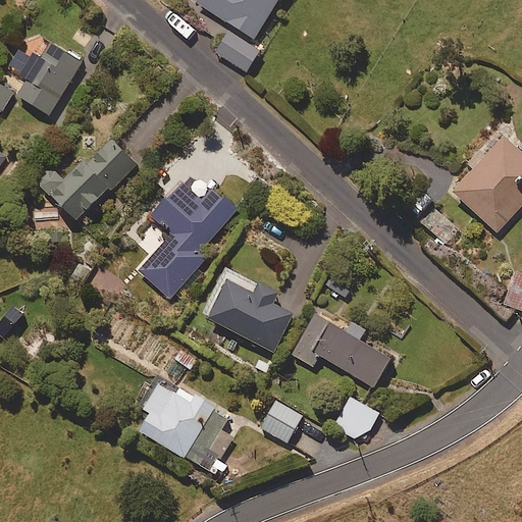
[(196,0),(196,1),(255,38),(277,0),(196,0)]
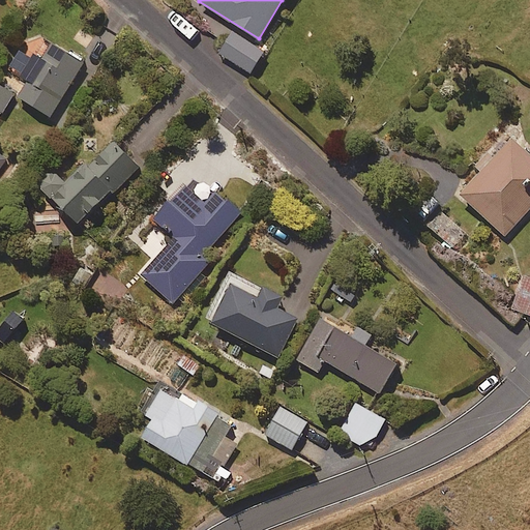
[(265,52),(235,31),(221,52),(251,72),(265,52)]
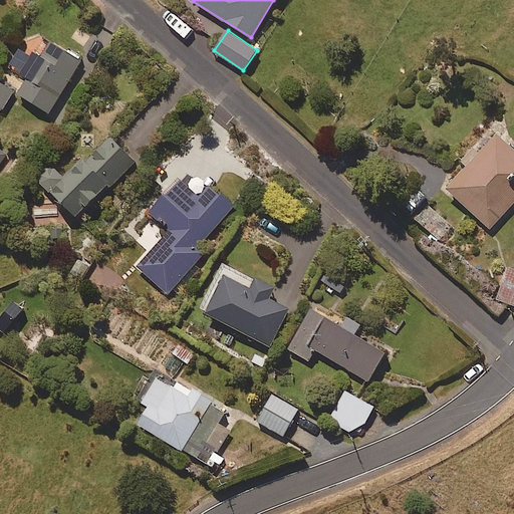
[(45,54),(28,44),(13,68),(28,77),(18,93),(49,112),(81,60),(52,42),(45,54)]
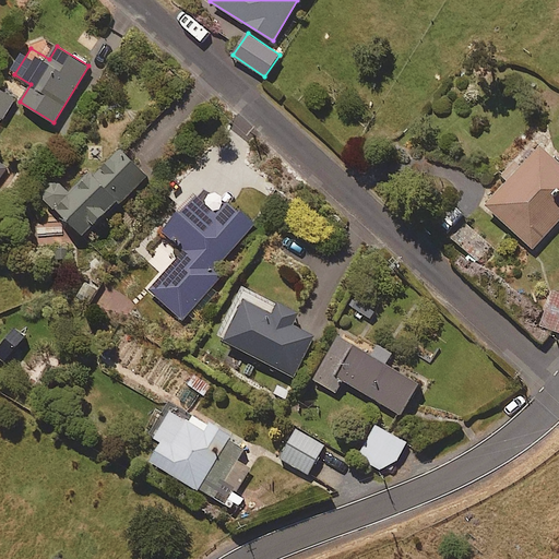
[(15,100),(0,90),(0,117),(2,119),(15,100)]
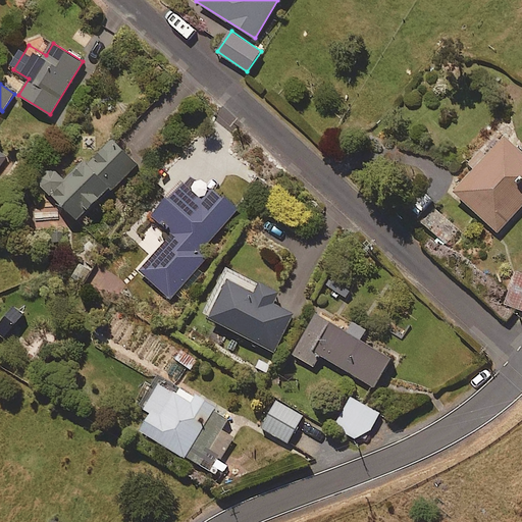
[(138,164),(109,135),(63,177),(53,166),(39,179),(77,221),(138,164)]
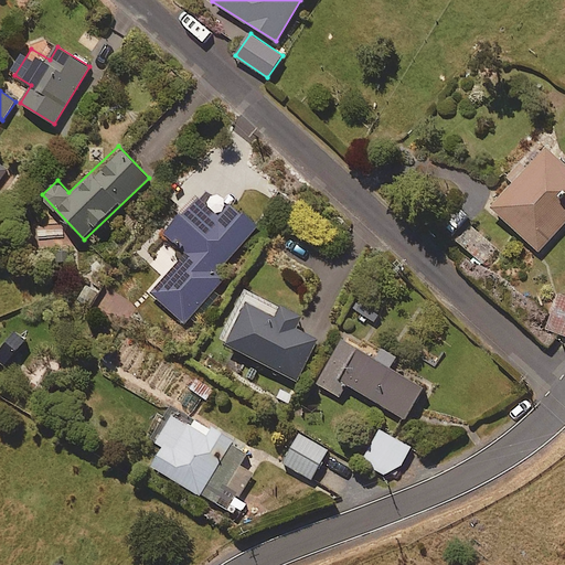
[(503,174),(512,183),(491,206),(539,252),(564,223),(564,162),(547,146),(529,166),(520,158),(503,174)]
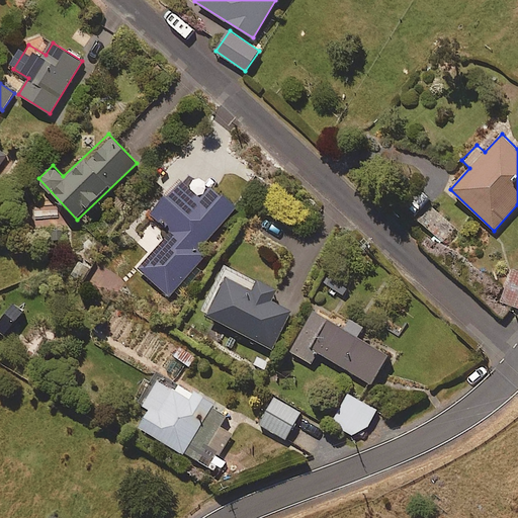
[(202,197),(180,178),(151,211),(172,230),(138,268),(169,295),(205,254),(200,249),(238,206),(212,185),(202,197)]
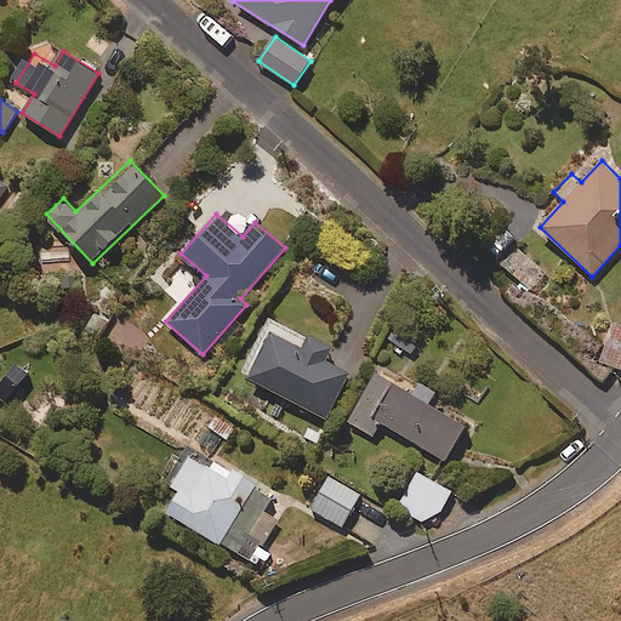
[(522,240),(508,227),(494,241),(506,255),(522,240)]
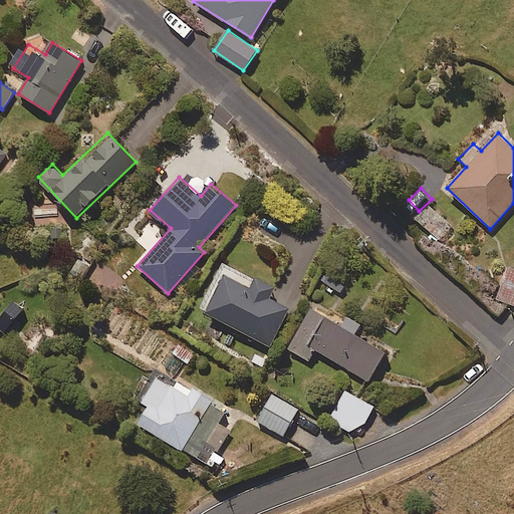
[(459,223),(433,203),(419,221),(444,242),(459,223)]
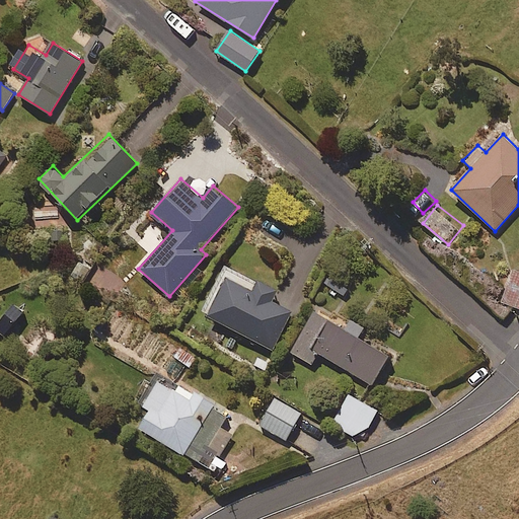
[(80,261),(70,277),(83,284),(92,268),(80,261)]
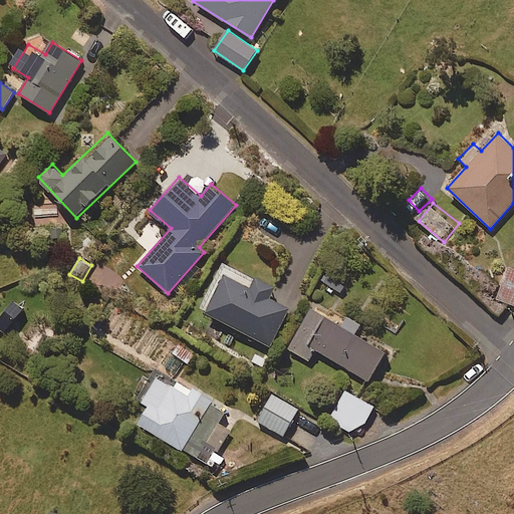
[(513,267),(508,265),(496,297),(513,304),(513,267)]
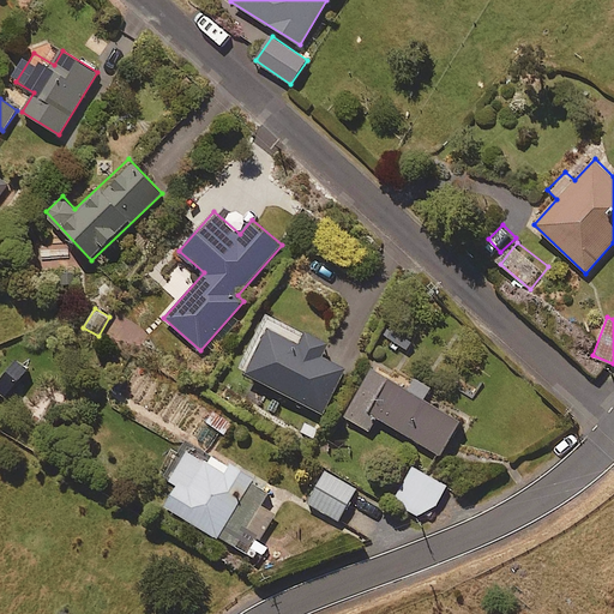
[(301,342),(270,326),(246,373),(324,414),(348,367),(323,354),(329,341),(308,330),(301,342)]
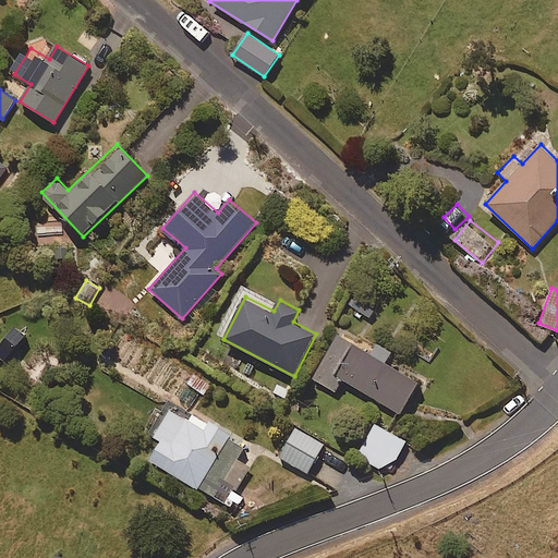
[(371,352),(339,334),(314,378),(336,390),(343,378),(401,413),(420,381),(386,362),(392,351),(377,342),(371,352)]
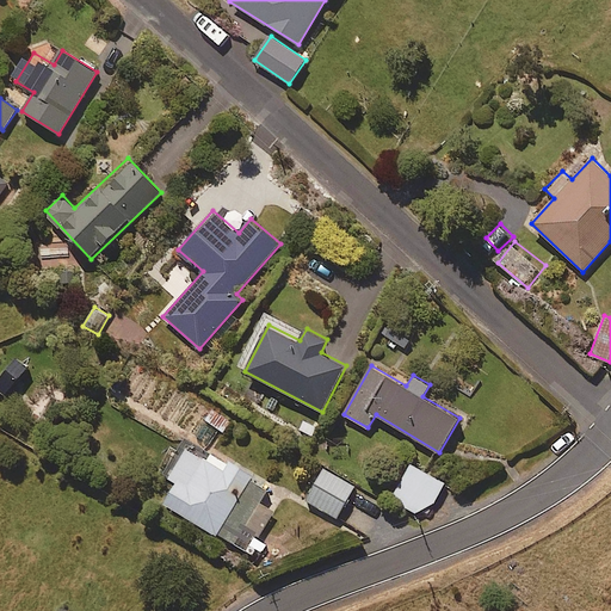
[(215,405),(204,419),(224,433),(234,419),(215,405)]
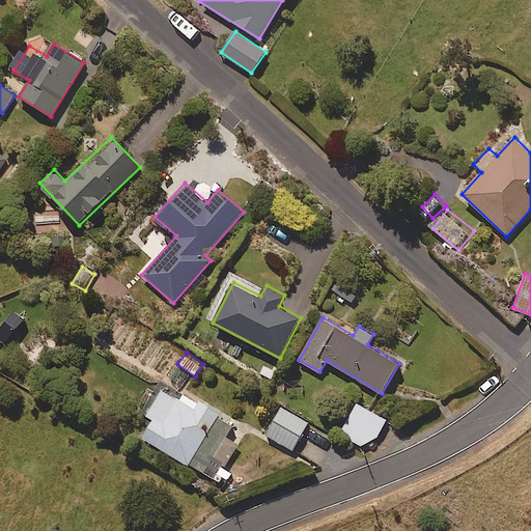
[(180,400),(162,390),(147,415),(154,419),(143,438),(224,484),(231,472),(224,468),(238,444),(226,438),(234,422),(185,393),(180,400)]
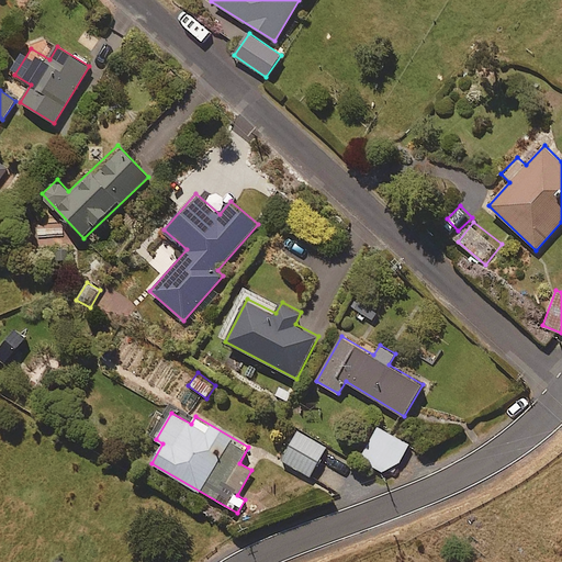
[(383,470),(400,461),(409,445),(379,426),(360,457),(383,470)]
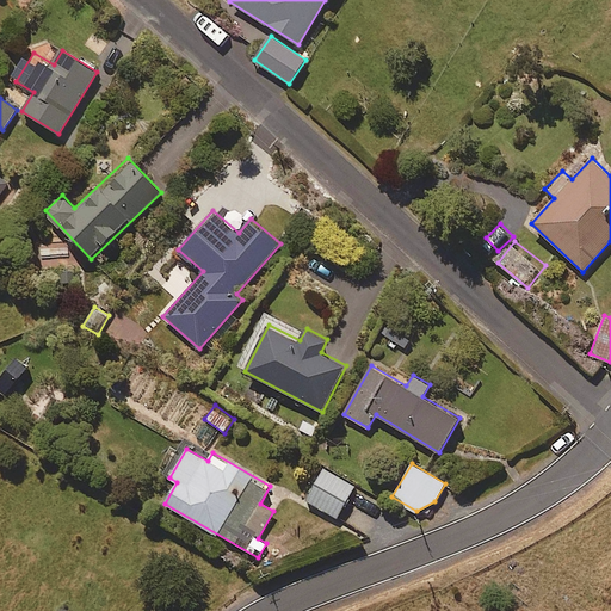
[(356,486),(325,469),(307,500),(338,517),(356,486)]
